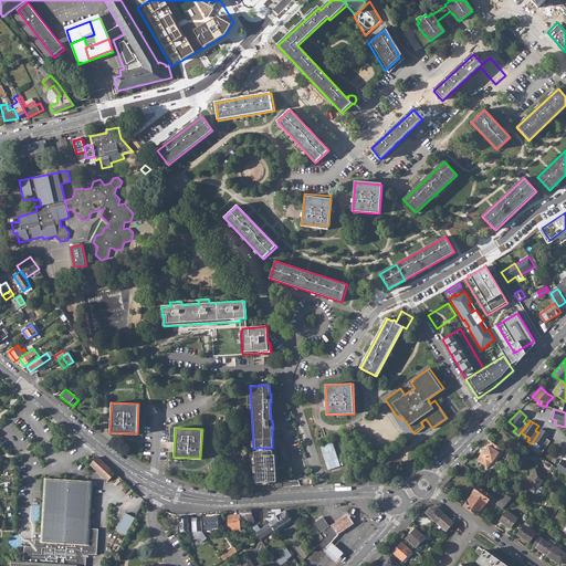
[(538,432),(533,441),(541,446),(538,449),(543,452),(551,441),(546,438),(549,433),(542,429),(538,432)]
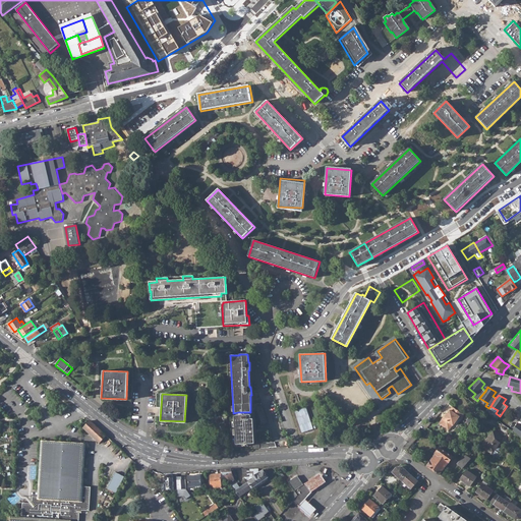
[(464,414),(453,406),(448,413),(444,417),(443,417),(440,422),(449,429),(452,424),(453,424),(459,416),(461,417),(464,414)]
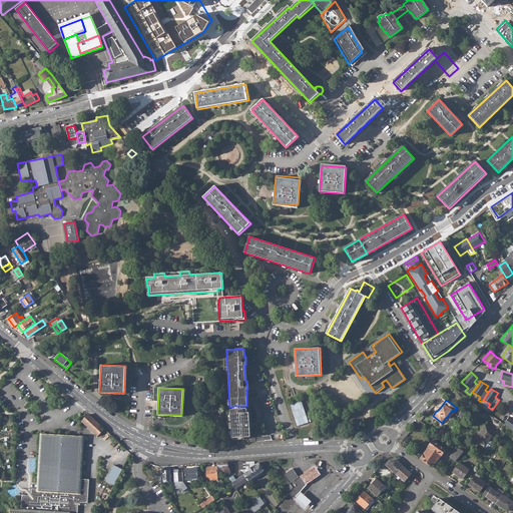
[(302,401),(290,405),(298,426),(309,423),(308,420),(302,401)]
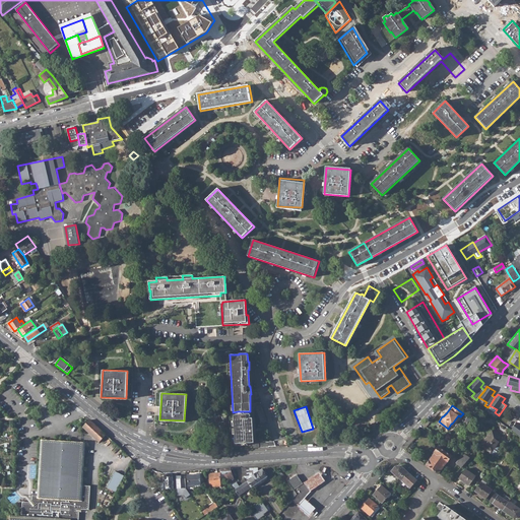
[(248,411),(238,411),(238,413),(234,414),(236,443),(254,442),(252,417),(249,417),(249,416),(250,416),(251,415),(250,413),(248,413),(248,411)]
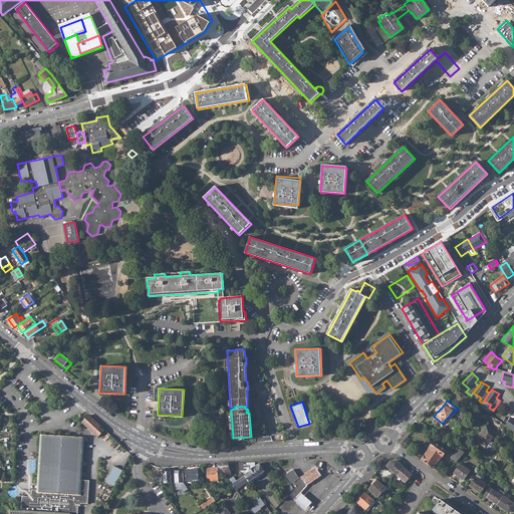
[(220,418),(223,417),(220,409),(204,414),(207,422),(212,420),(214,427),(222,424),(220,418)]
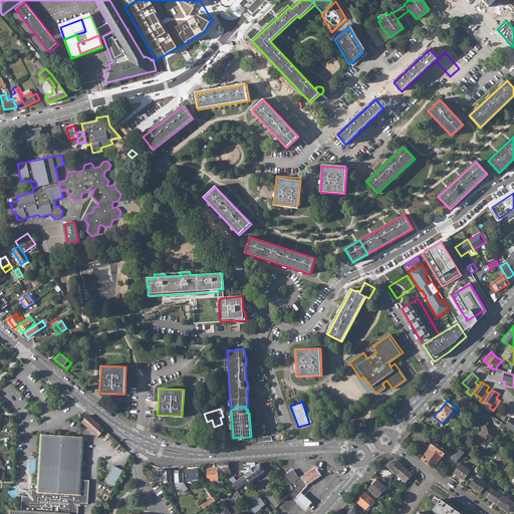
[(82,423),(98,438),(105,430),(89,415),(82,423)]
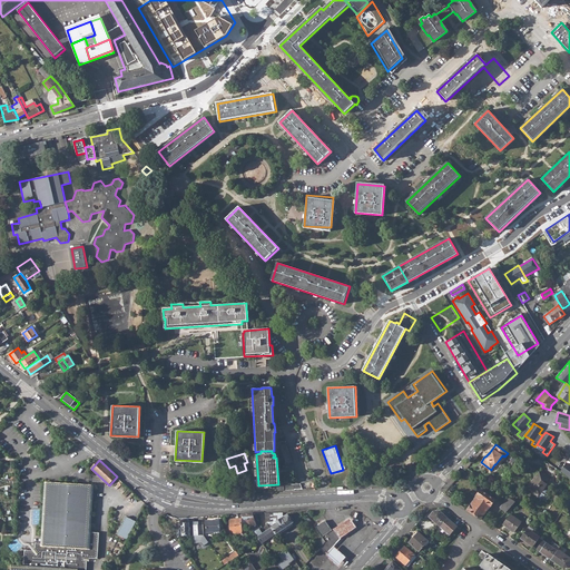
[(560,471),(569,478),(569,465),(566,463),(560,471)]
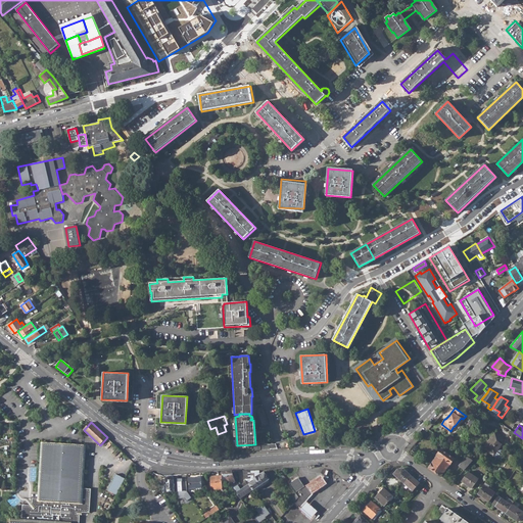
[(485,447),(495,455),(500,448),(506,439),(495,433),(485,447)]
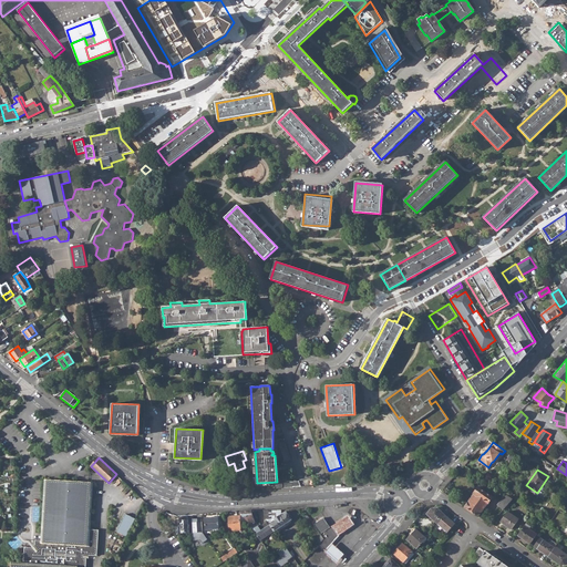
[(11,563),(10,566),(85,566),(86,558),(89,558),(89,556),(96,556),(99,531),(91,529),(93,482),(44,480),(41,540),(35,540),(34,546),(32,548),(24,547),(23,563),(11,563)]
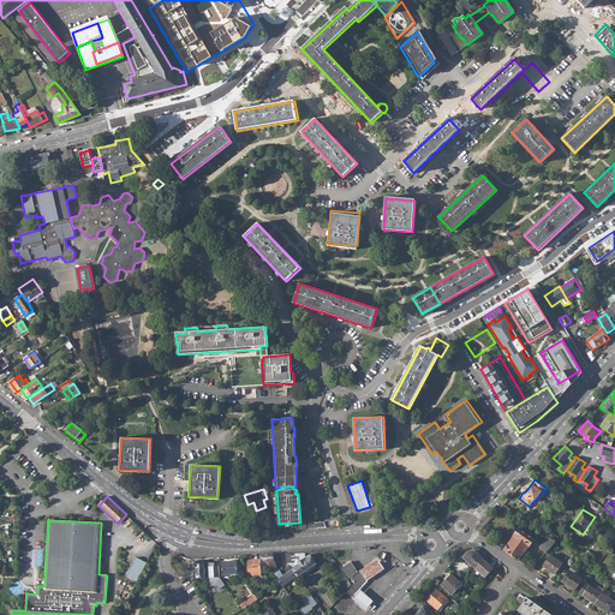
[(587,527),(583,535),(581,536),(584,537),(585,536),(589,538),(591,533),(589,532),(590,530),(587,527)]
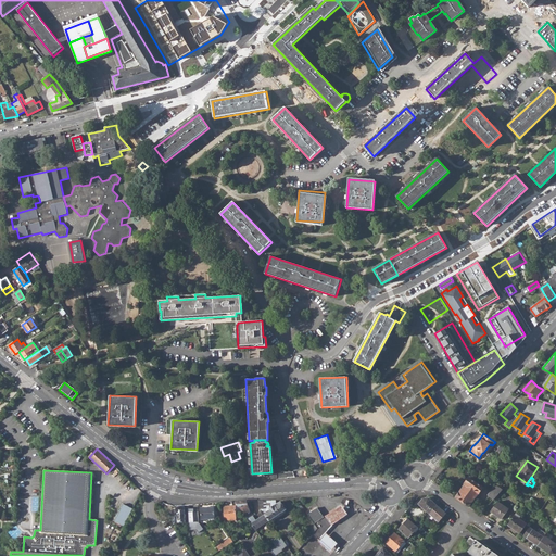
[(456,497),(469,507),(478,493),(479,494),(483,488),(469,478),(465,484),(466,484),(456,497)]
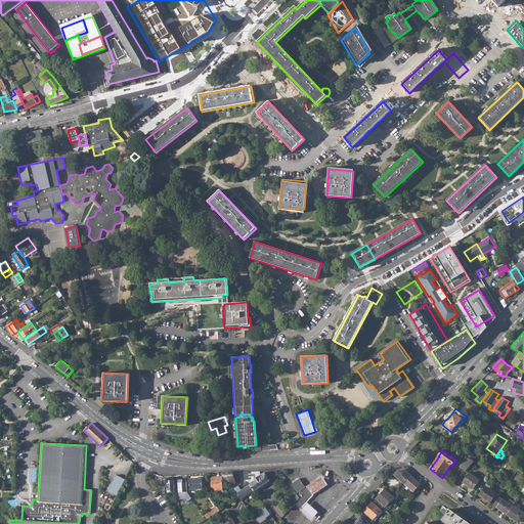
[(461,467),(465,471),(474,462),(468,457),(463,463),(464,464),(461,467)]
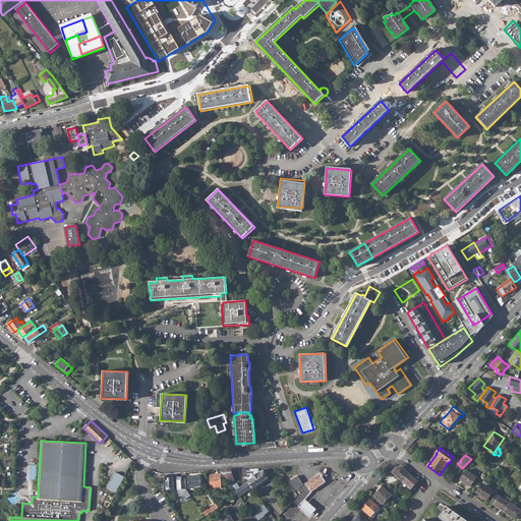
[(392,472),(402,481),(409,474),(405,470),(402,467),(396,467),(392,472)]
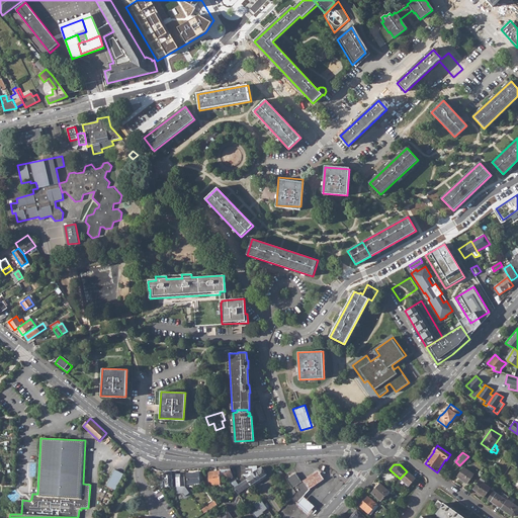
[(234,477),(233,475),(232,476),(231,472),(230,466),(220,467),(222,470),(226,477),(231,483),(236,480),(234,477)]
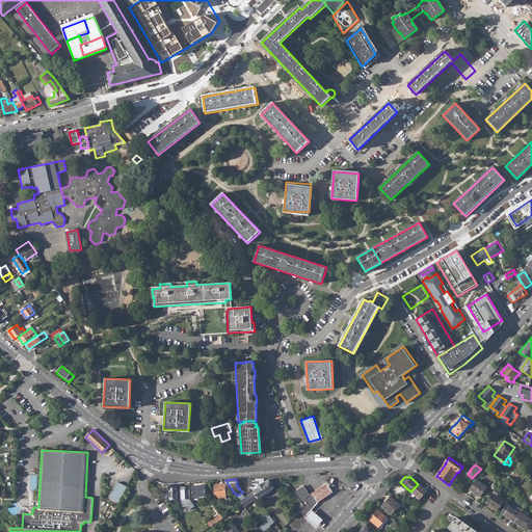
[(257,498),(258,499),(273,487),(268,479),(257,486),(258,488),(253,491),(257,498)]
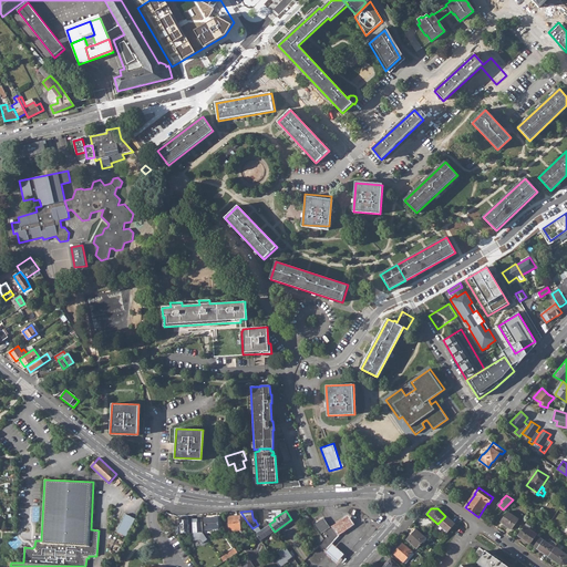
[(501,522),(512,529),(518,519),(507,512),(501,522)]
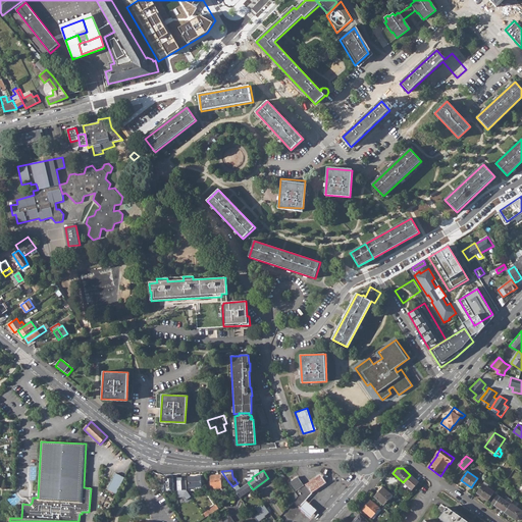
[(107,489),(116,493),(124,478),(115,473),(107,489)]
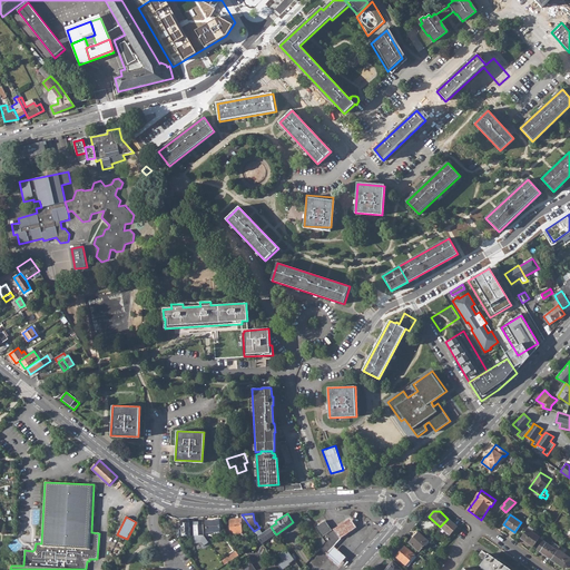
[(352,517),(334,529),(341,539),(359,527),(352,517)]
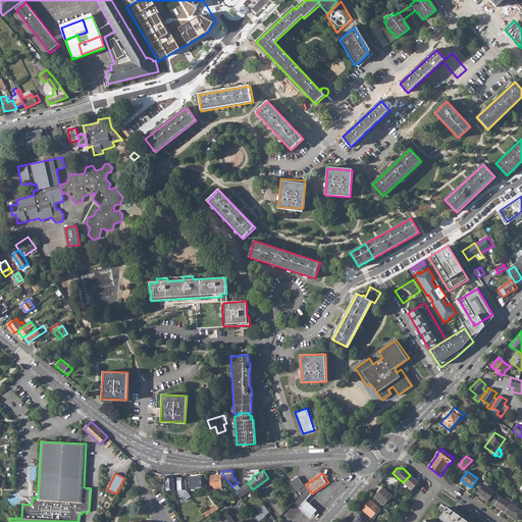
[(222,484),(222,482),(221,483),(221,474),(210,475),(211,491),(215,491),(215,488),(222,488),(221,484),(222,484)]
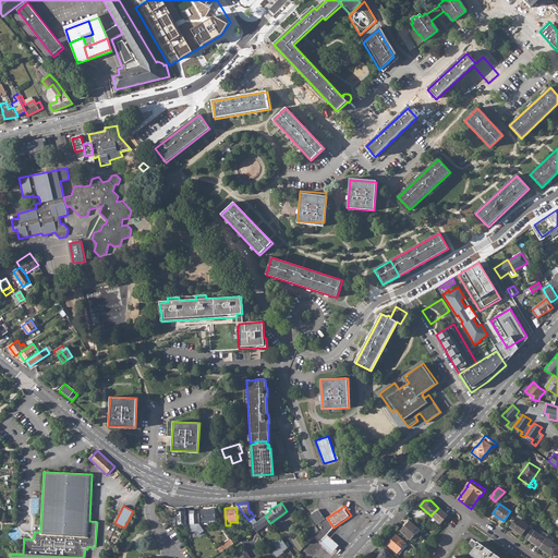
[(431,516),(440,524),(448,516),(443,511),(438,508),(431,516)]
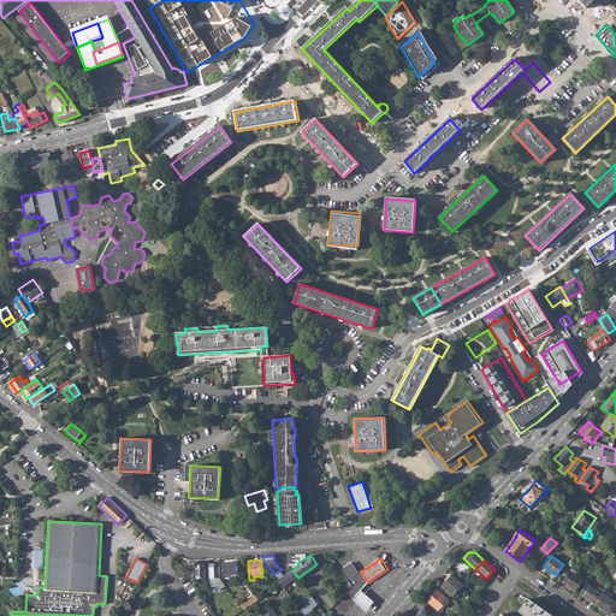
[(223,563),(224,575),(238,575),(237,562),(223,563)]
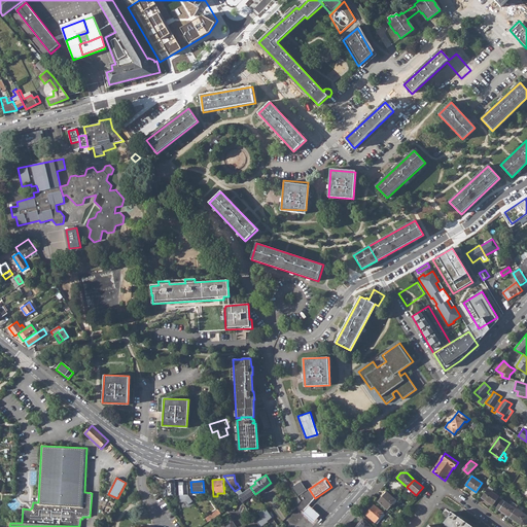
[(310,504),(315,498),(309,489),(308,490),(302,481),(292,487),(299,497),(302,500),(296,505),(303,512),(310,504)]
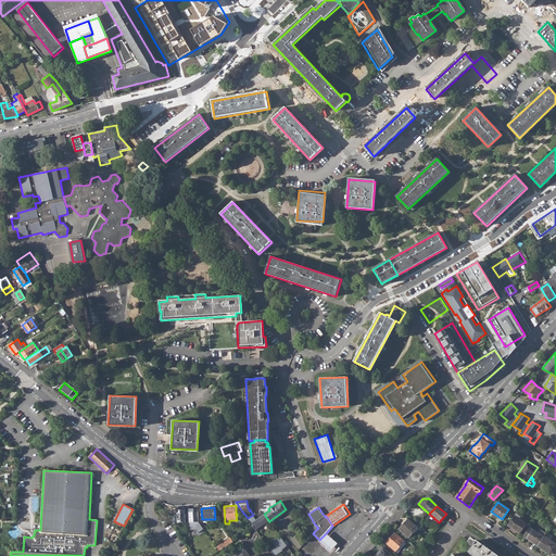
[(198,508),(188,508),(189,530),(196,530),(199,532),(203,529),(199,522),(198,508)]
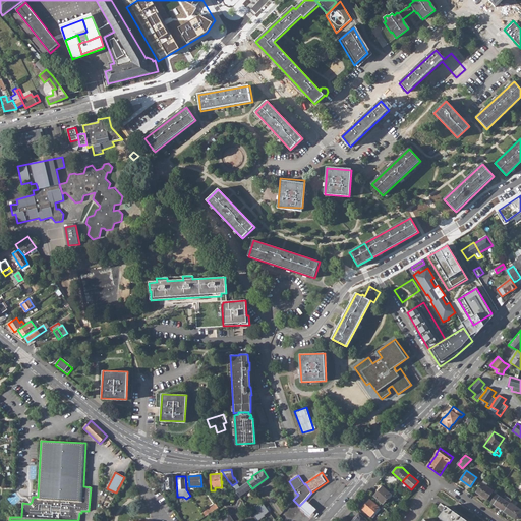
[(157,483),(168,500),(174,489),(173,477),(166,477),(166,483),(157,483)]
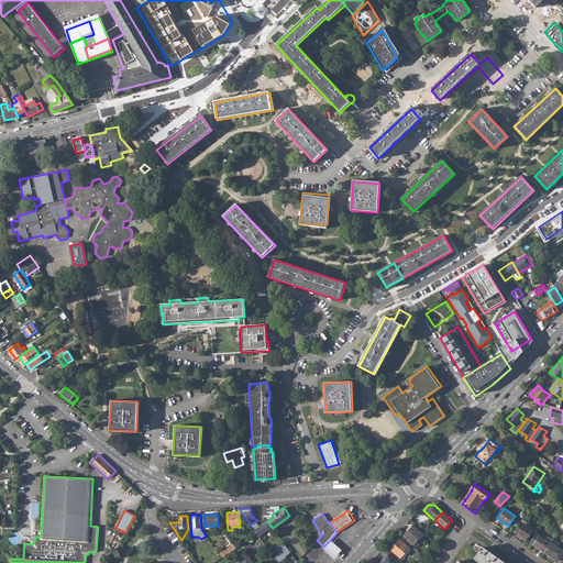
[(251,525),(260,537),(272,527),(267,520),(262,525),(258,520),(256,521),(251,525)]
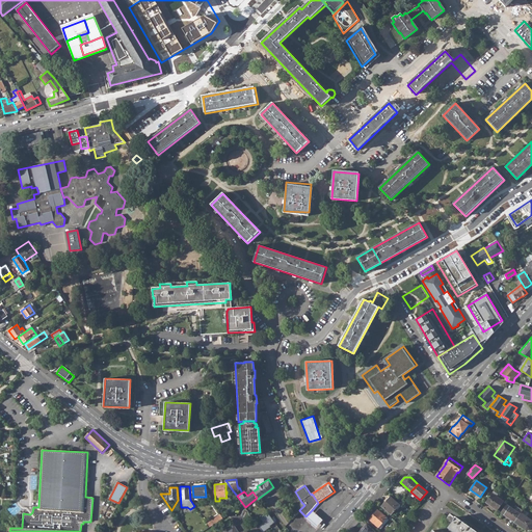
[(486,502),(498,510),(504,502),(497,497),(498,496),(493,493),(486,502)]
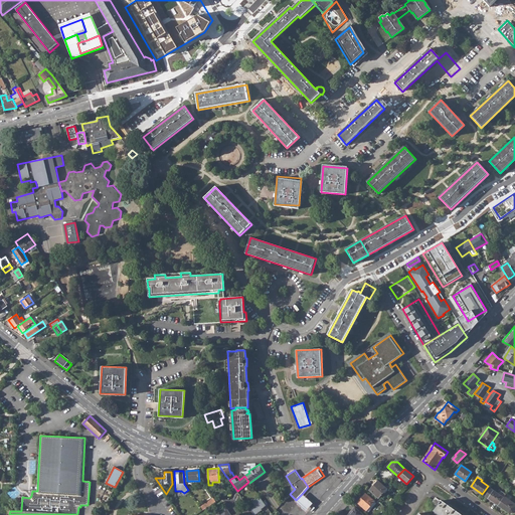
[(370,490),(378,498),(387,489),(378,481),(372,487),(370,490)]
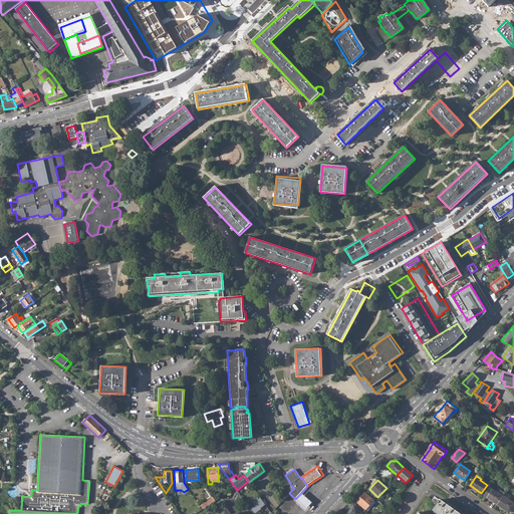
[(497,505),(503,497),(497,492),(493,489),(489,487),(484,496),(497,505)]
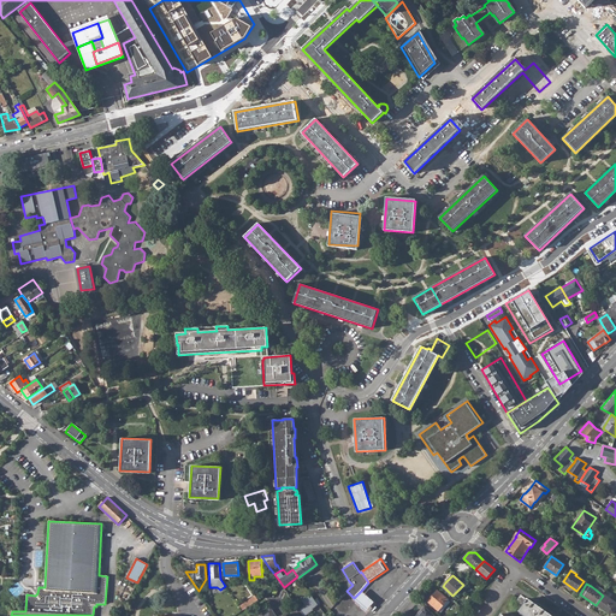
[(374,602),(362,590),(354,598),(366,610),(374,602)]
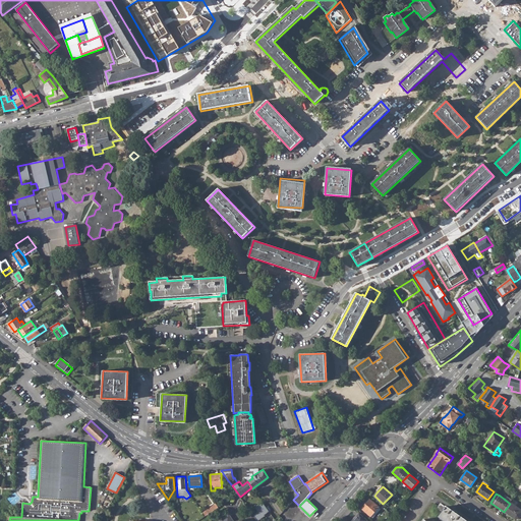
[(361,509),(370,517),(379,507),(369,499),(364,505),(361,509)]
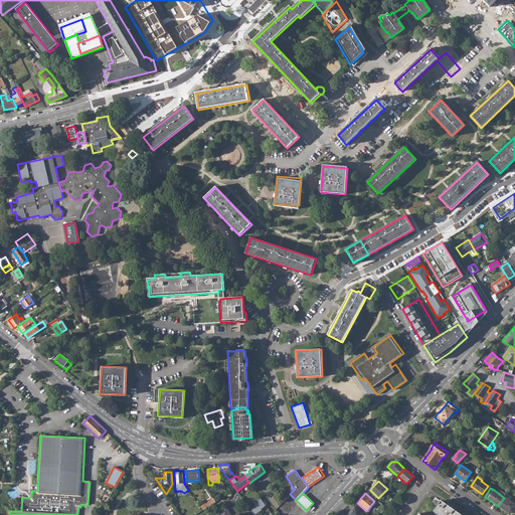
[(498,506),(509,514),(513,513),(514,510),(514,503),(505,496),(504,498),(498,506)]
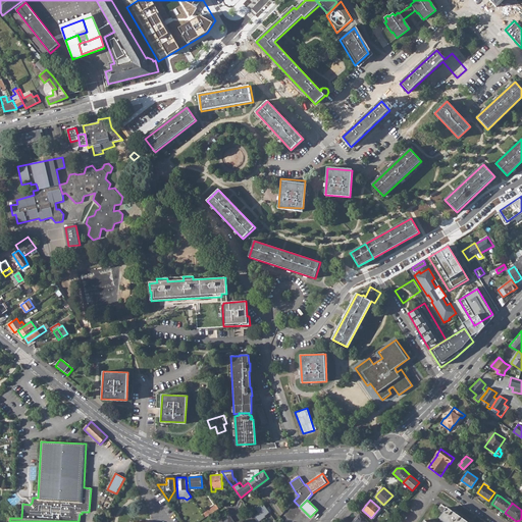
[(269,513),(263,504),(251,512),(258,521),(266,517),(265,516),(269,513)]
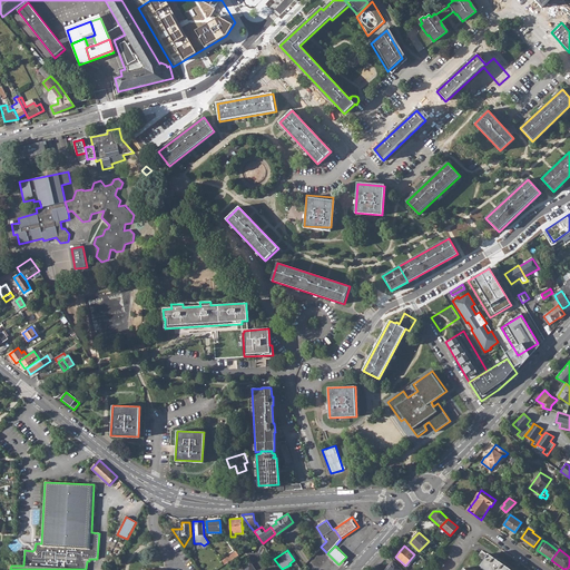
[(481,566),(485,569),(511,569),(500,562),(501,560),(498,559),(498,560),(489,554),(488,556),(482,550),(478,556),(484,560),(481,566)]
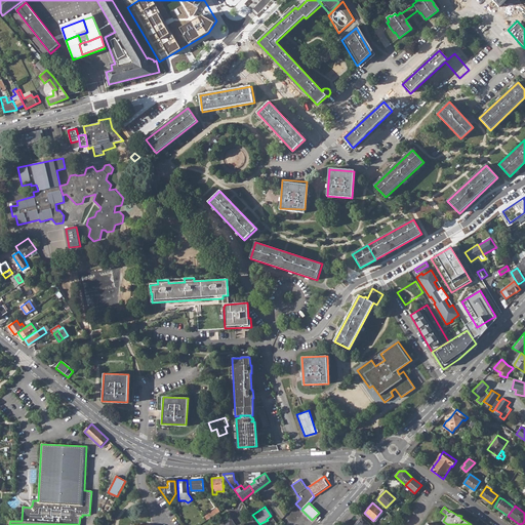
[(205,517),(208,520),(220,512),(218,508),(205,517)]
